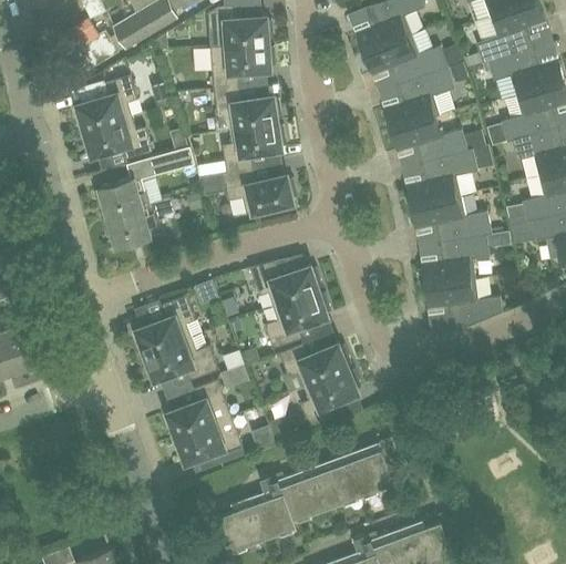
[(82,0),(91,19),(106,11),(101,0),(82,0)]
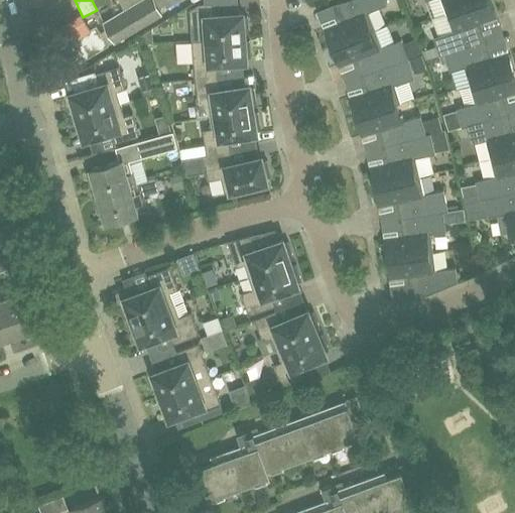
[(162,17),(160,15),(153,0),(143,0),(124,12),(128,21),(135,33),(162,17)]
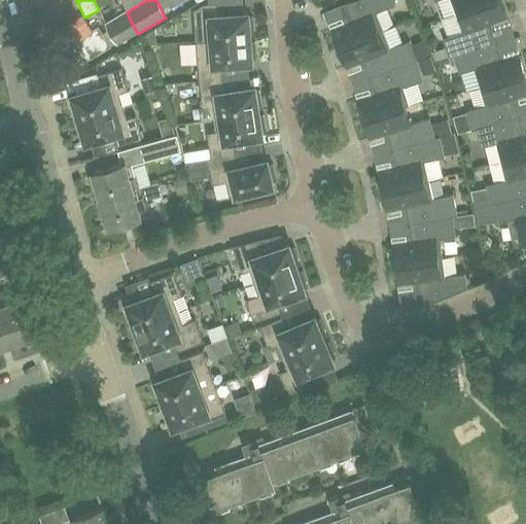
[(188,0),(156,0),(164,15),(188,0)]
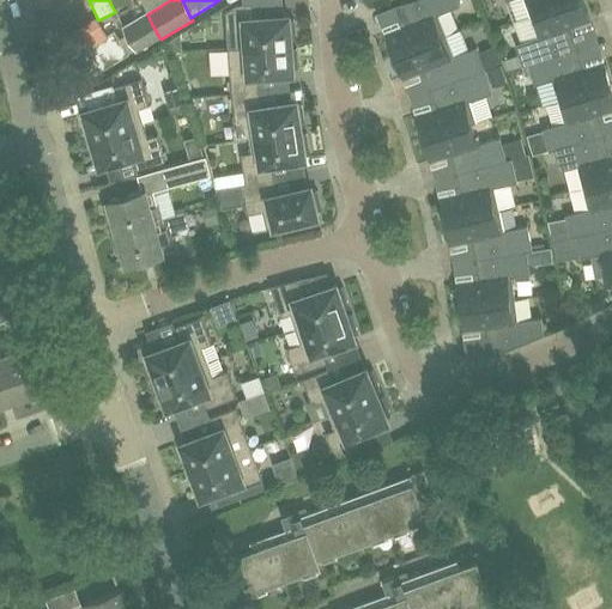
[(395,58),(446,38),(436,16),(459,6),(455,0),(417,0),(397,7),(405,28),(386,35),(395,58)]
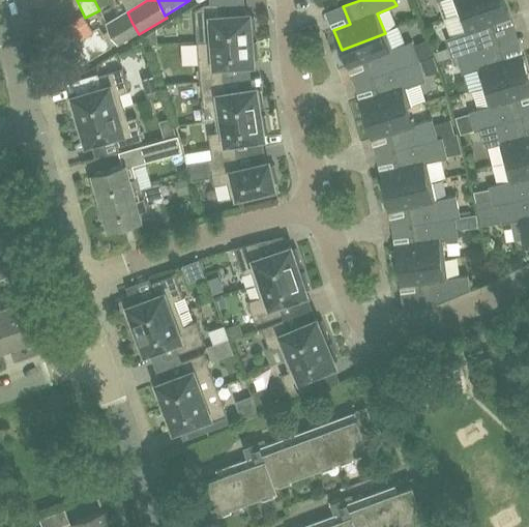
[(451,0),(458,17),(501,1),(500,0),(434,0),(436,4),(447,0),(451,0)]
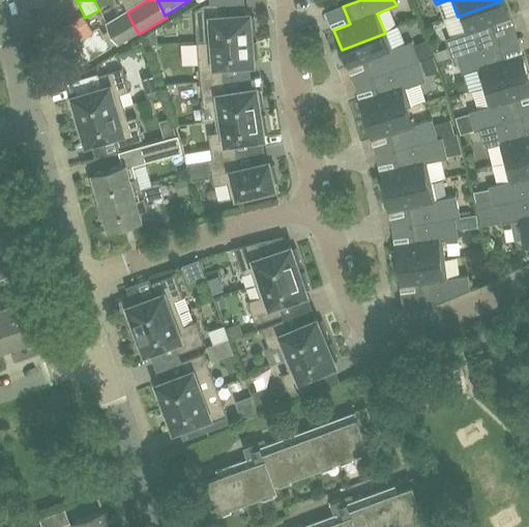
[(501,1),(458,17),(464,35),(444,41),(451,60),(456,58),(498,44),(492,27),(508,21),(501,1)]
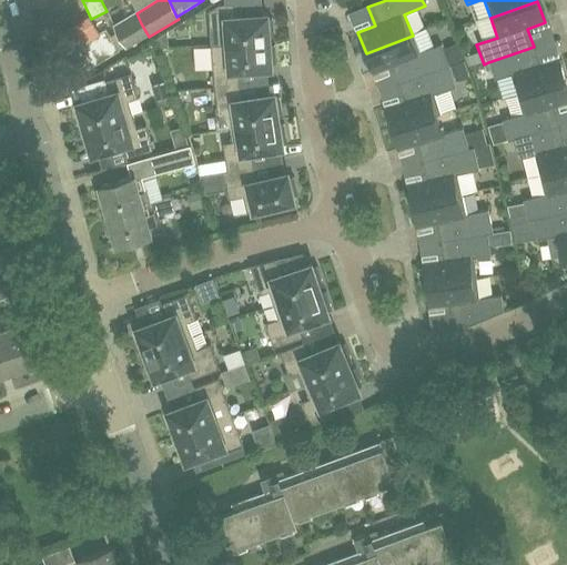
[(211,48),(270,43),(269,39),(273,38),(272,20),(267,21),(267,17),(235,19),(234,6),(219,7),(209,13),(211,48)]
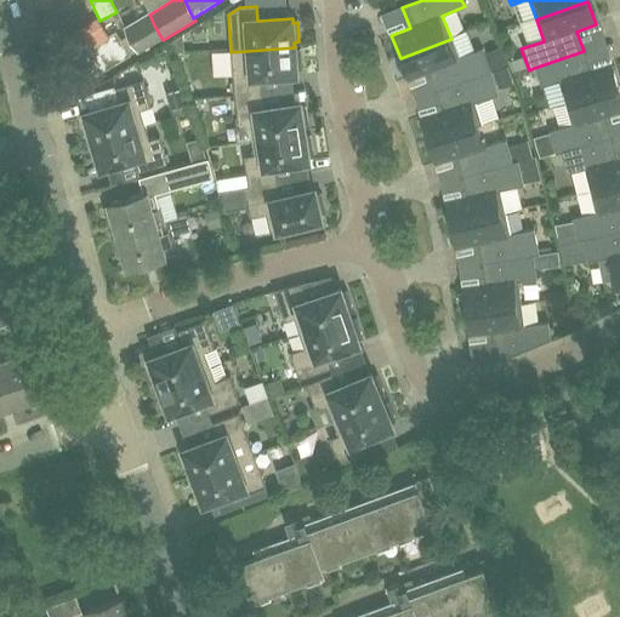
[(149,15),(134,24),(124,30),(137,56),(163,40),(154,26),(149,15)]
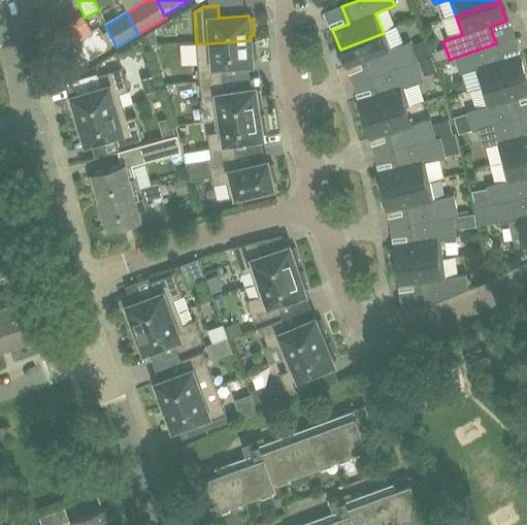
[(98,29),(64,50),(76,69),(110,48),(98,29)]
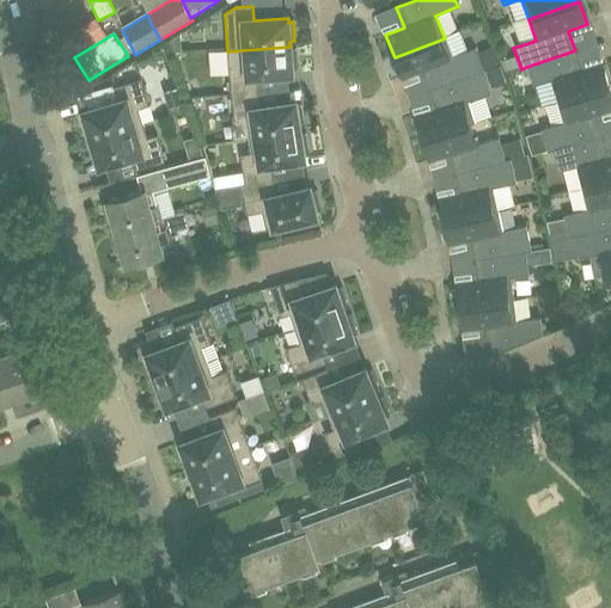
[(403,80),(422,73),(429,93),(484,74),(475,48),(452,57),(445,38),(395,57),(403,80)]
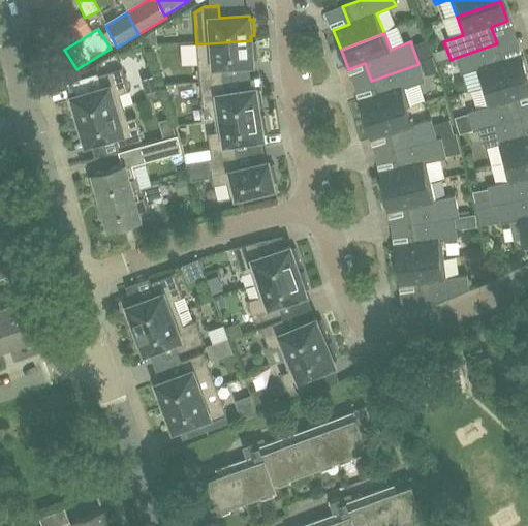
[(251,40),(196,44),(199,83),(224,81),(223,67),(252,65),(252,61),(256,60),(255,43),(251,44),(251,40)]
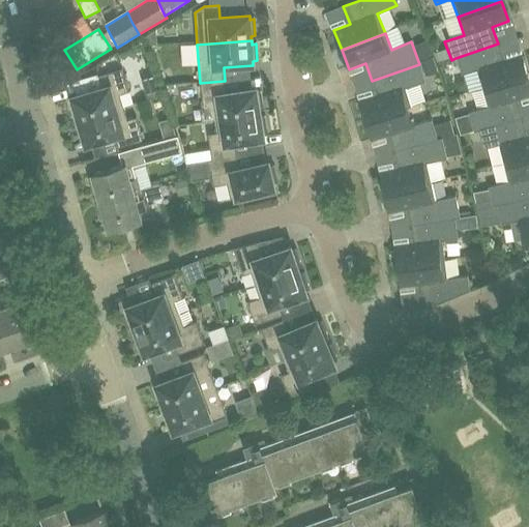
[(425,78),(439,72),(425,40),(412,47),(425,78)]
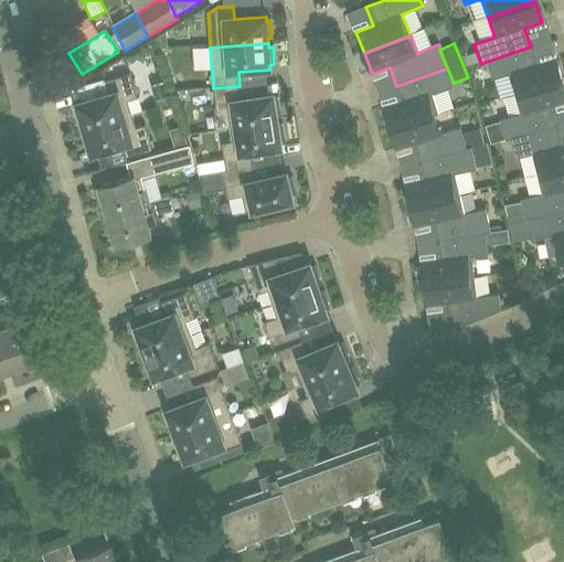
[(531,46),(486,62),(492,82),(508,76),(514,96),(562,82),(555,60),(536,65),(531,46)]
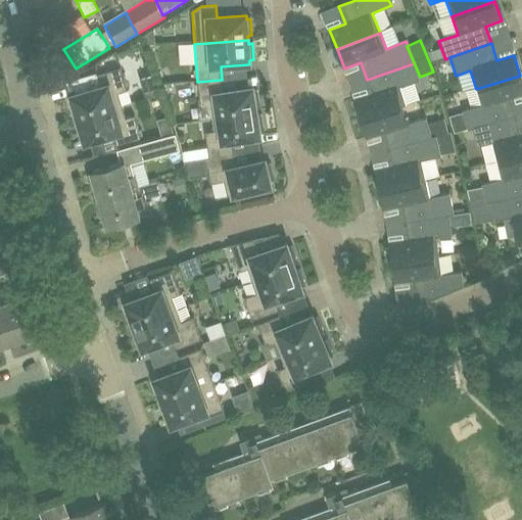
[(414,63),(367,80),(372,94),(356,99),(362,120),(401,107),(406,106),(399,86),(419,80),(414,63)]
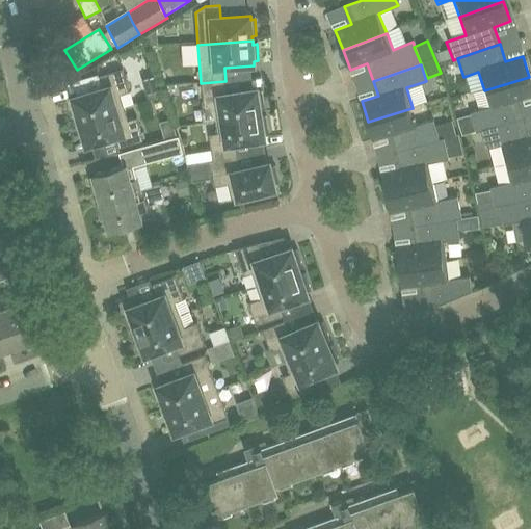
[(124,109),(120,97),(129,95),(122,71),(98,78),(101,90),(73,99),(74,103),(70,104),(74,120),(78,118),(79,123),(124,109)]
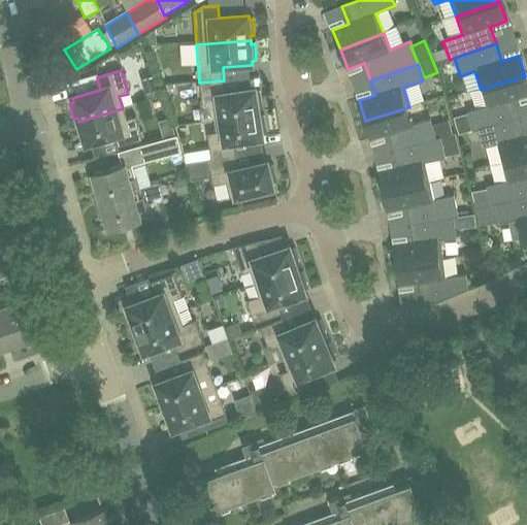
[(526,84),(525,76),(481,90),(486,108),(466,115),(472,133),(476,131),(520,119),(515,101),(526,97),(526,84)]
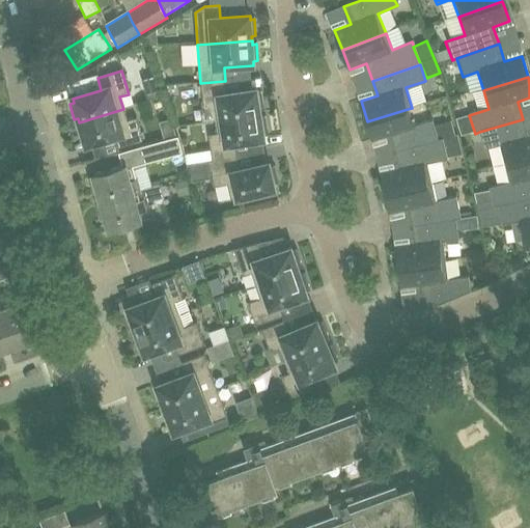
[(225,81),(200,83),(204,109),(213,108),(215,120),(260,114),(259,110),(263,110),(261,93),(257,93),(256,90),(227,94),(225,81)]
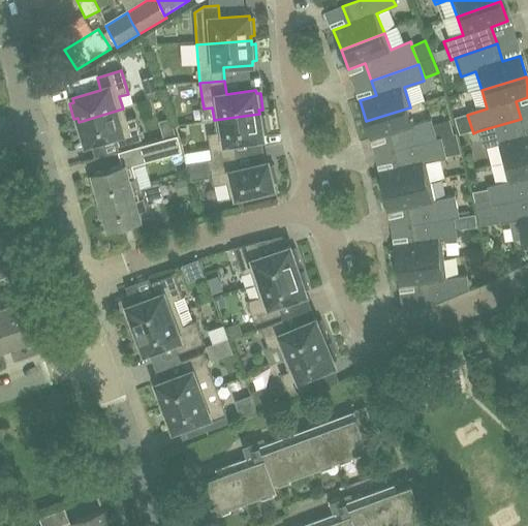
[(123,109),(79,122),(81,125),(76,127),(81,143),(85,142),(86,146),(115,136),(118,149),(142,142),(135,119),(127,121),(123,109)]
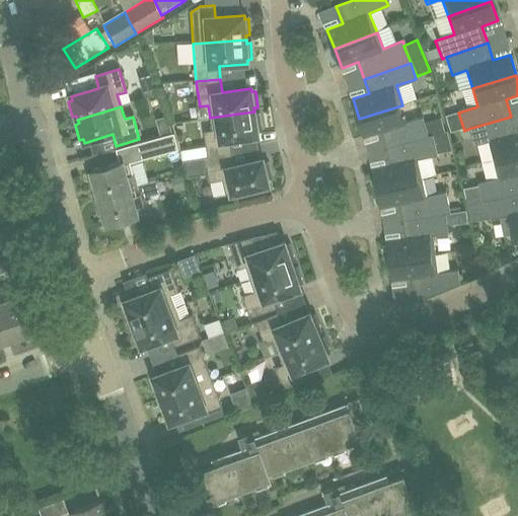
[(444,132),(440,119),(424,123),(423,118),(404,124),(398,106),(359,119),(365,138),(381,134),(386,149),(429,139),(447,134),(447,132),(444,132)]
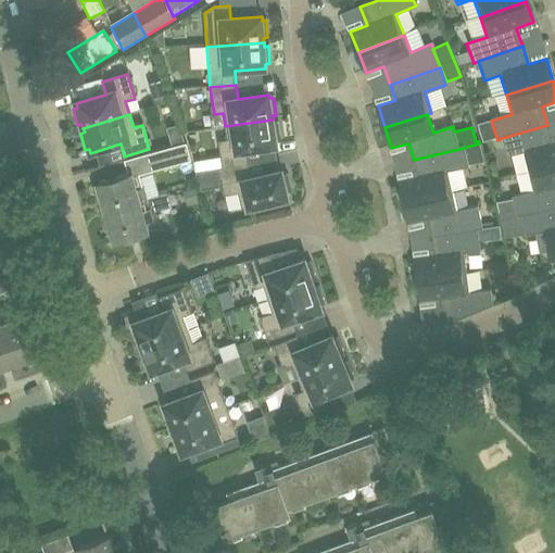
[(273,120),(225,126),(227,140),(217,141),(222,168),(248,165),(246,150),(276,146),(276,141),(280,140),(277,124),(273,124),(273,120)]
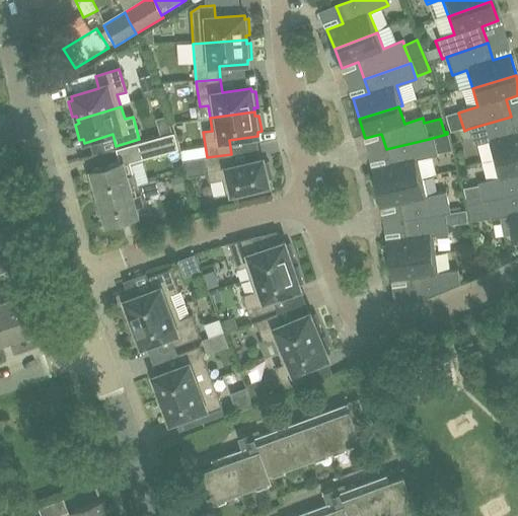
[(511,117),(468,129),(472,147),(488,143),(493,162),(517,155),(517,134),(515,135),(511,117)]
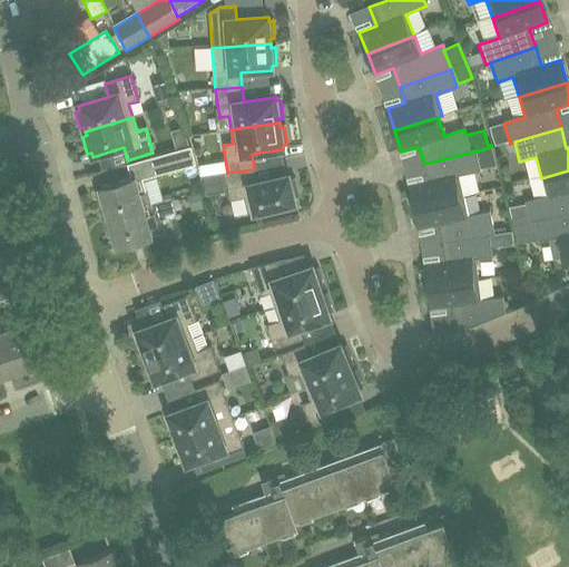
[(428,182),(410,186),(414,208),(463,197),(459,175),(480,170),(496,166),(491,147),(471,153),(424,164),(428,182)]
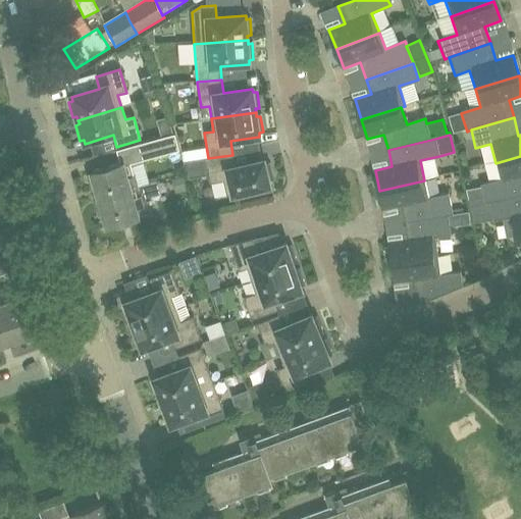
[(135,147),(140,163),(178,152),(174,136),(135,147)]
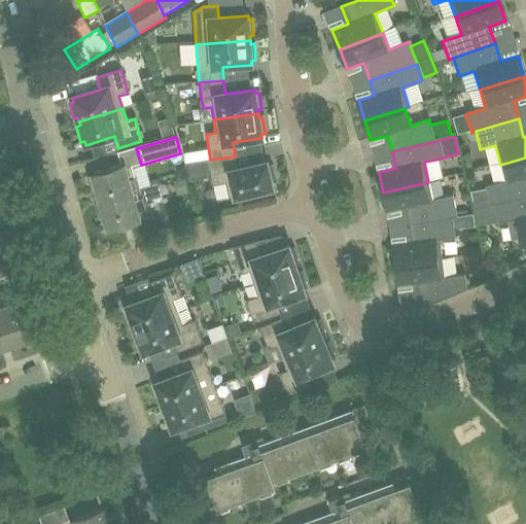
[(189,180),(209,176),(204,151),(184,155),(189,180)]
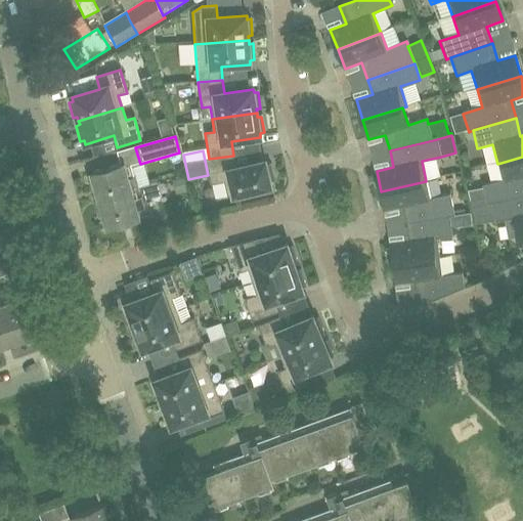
[(233,156),(209,159),(205,160),(211,185),(223,182),(227,198),(271,187),(270,183),(274,182),(270,164),(266,165),(265,162),(236,168),(233,156)]
